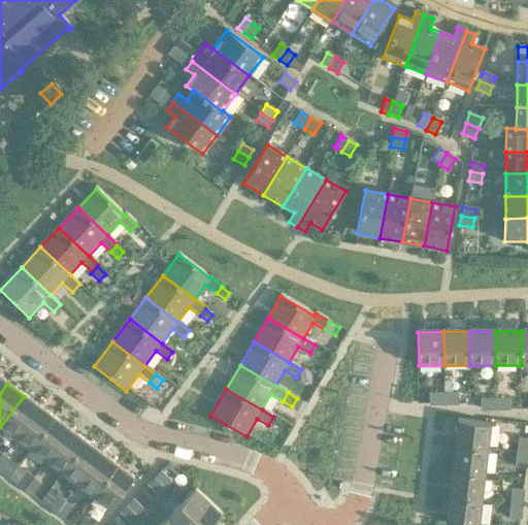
[(430,406),(444,406),(444,394),(430,394),(430,406)]
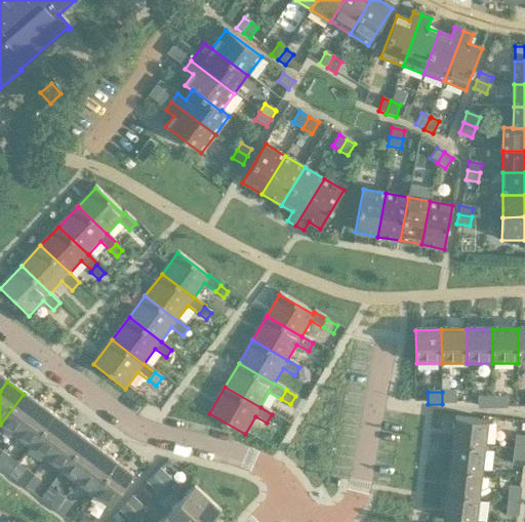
[(442,404),(457,403),(457,392),(442,392),(442,404)]
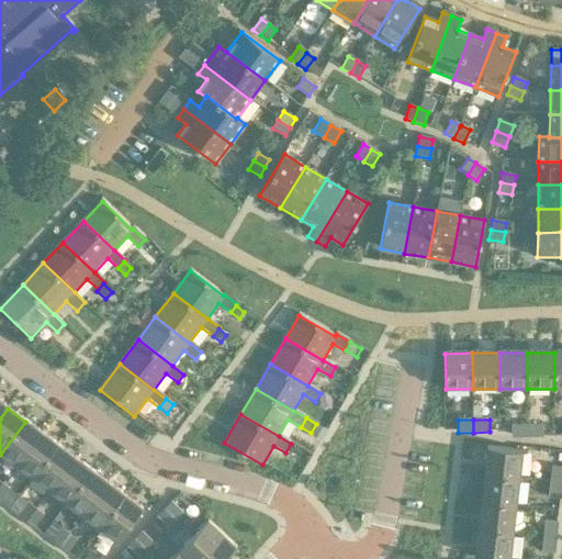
[(18,467),(42,434),(25,422),(0,455),(18,467)]
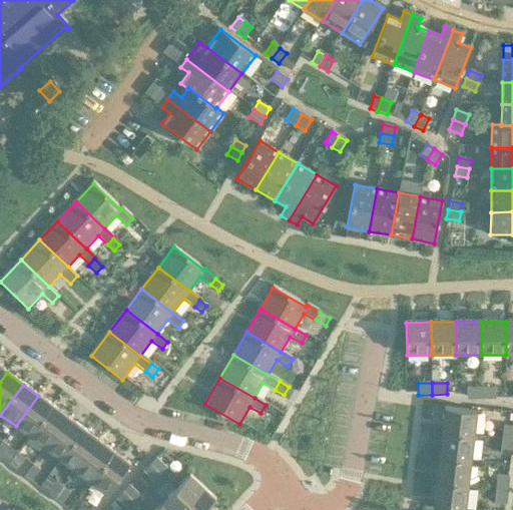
[(467,400),(481,400),(481,388),(467,389),(467,400)]
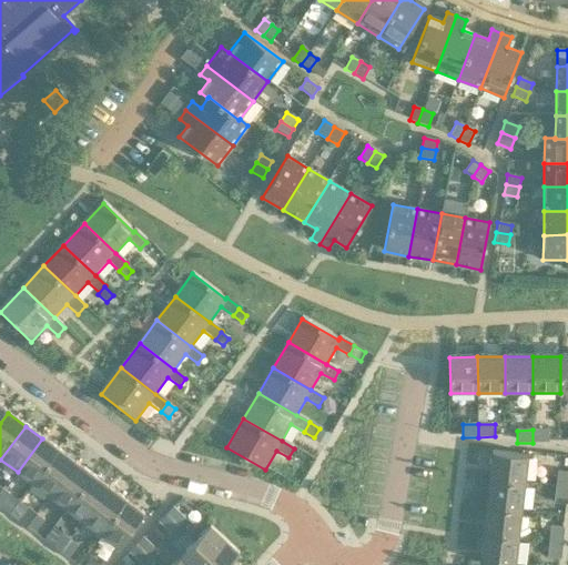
[(533,443),(548,443),(548,430),(533,430),(533,443)]
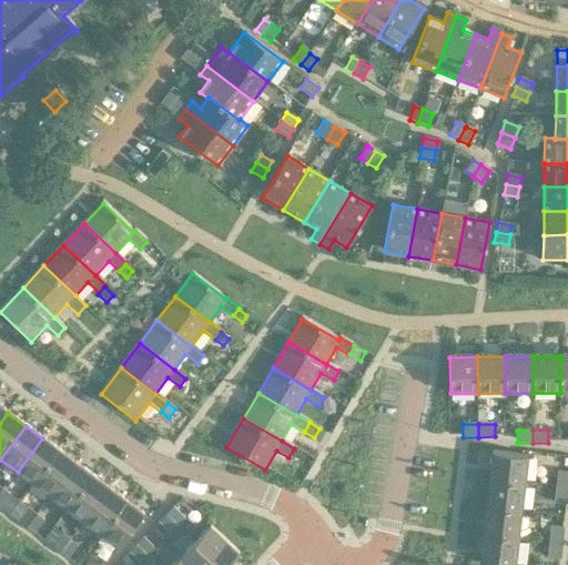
[(34,485),(59,452),(42,439),(18,472),(34,485)]
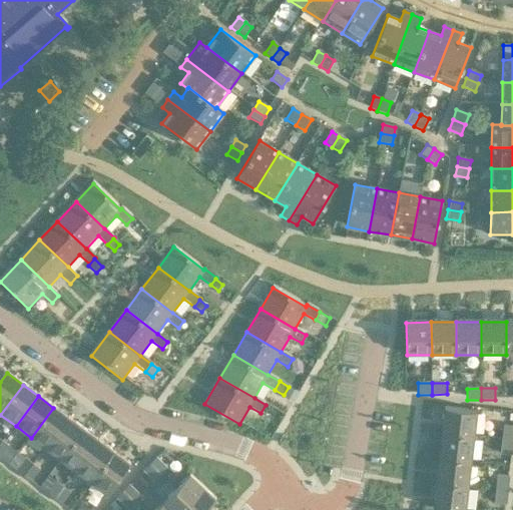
[(47,449),(69,420),(53,408),(31,438),(47,449)]
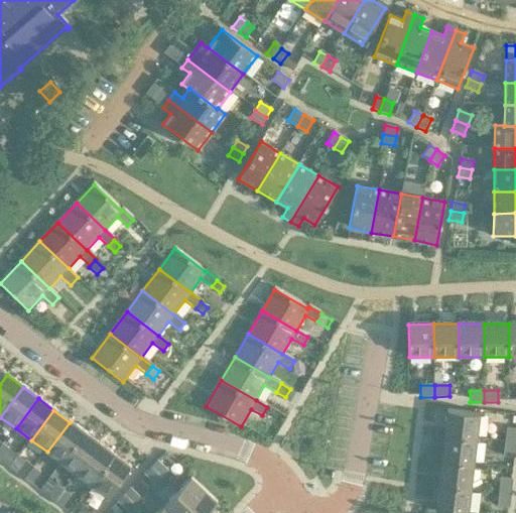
[(477,440),(480,415),(447,411),(444,436),(477,440)]
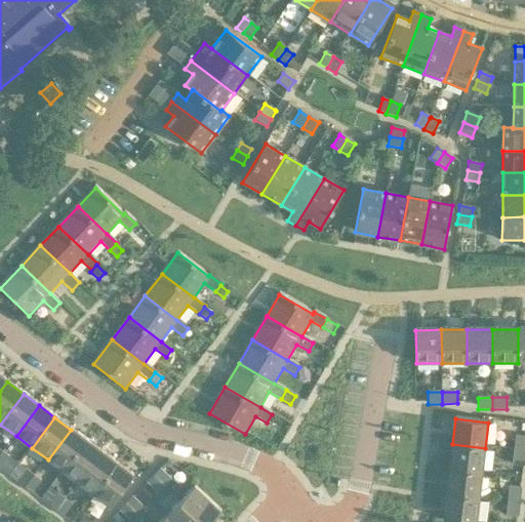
[(64,472),(86,441),(71,430),(48,459),(64,472)]
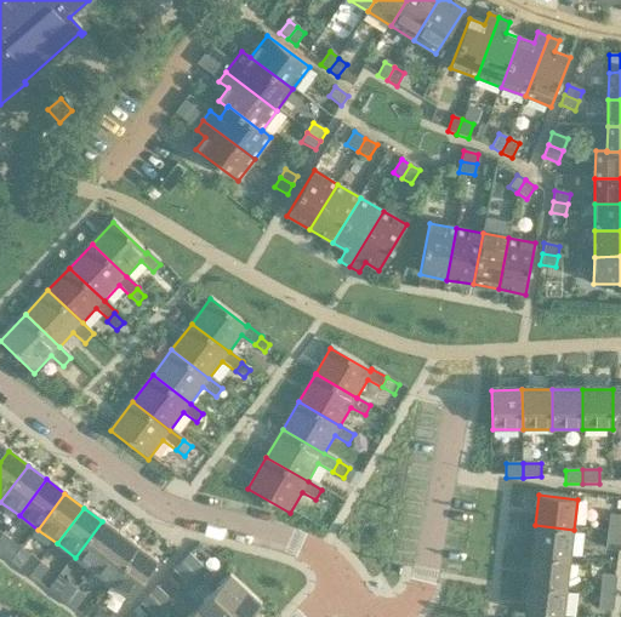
[(620,535),(620,516),(610,515),(608,533),(620,535)]
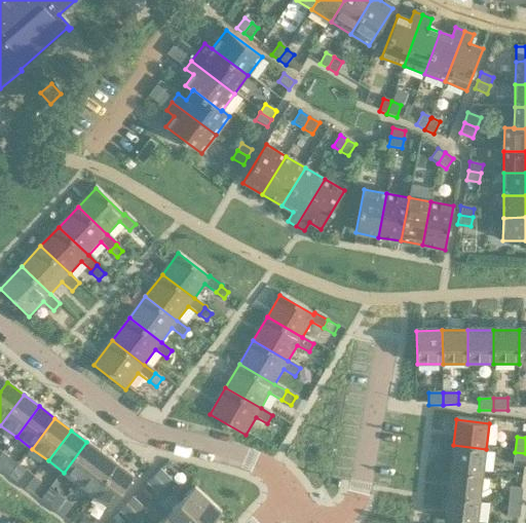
[(80,485),(103,454),(86,442),(64,473),(80,485)]
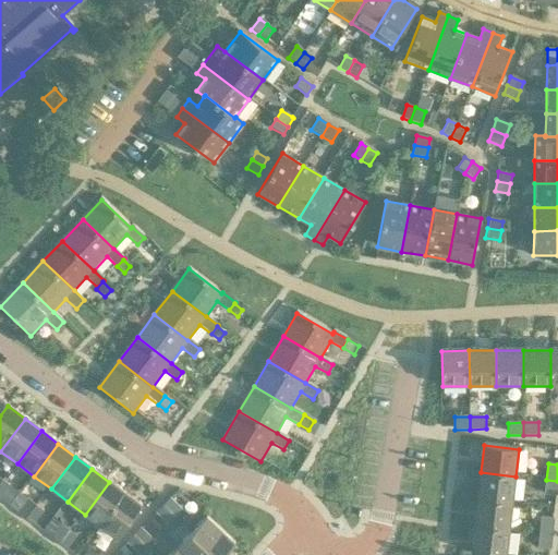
[(512,504),(516,477),(481,472),(477,499),(512,504)]
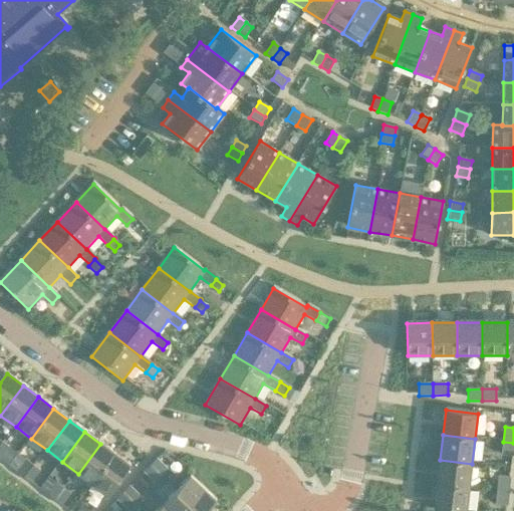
[(513,457),(513,446),(513,443),(503,442),(501,456),(513,457)]
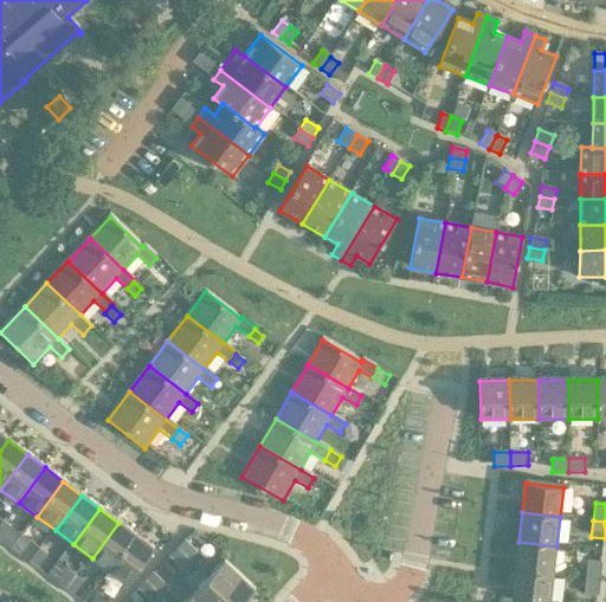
[(0,541),(1,542),(11,529),(2,522),(0,524),(0,541)]
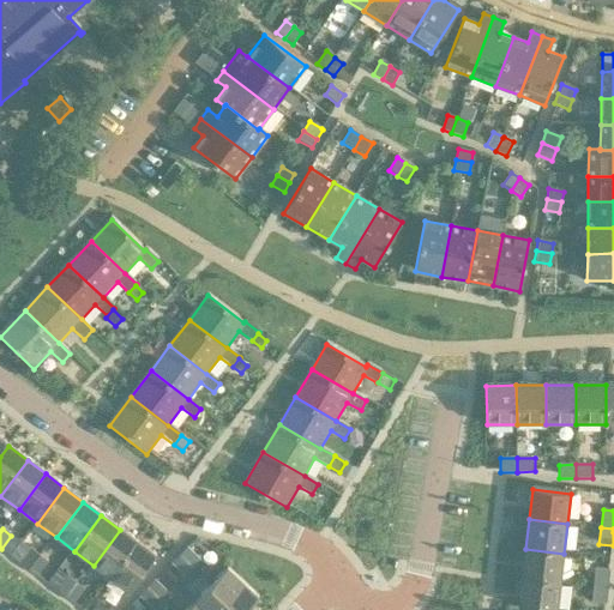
[(112,579),(138,543),(120,530),(94,566),(112,579)]
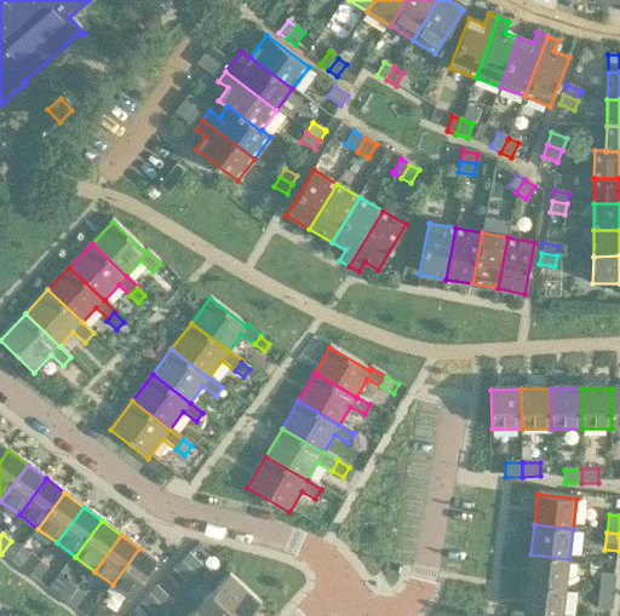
[(131,599),(159,563),(139,548),(113,585),(131,599)]
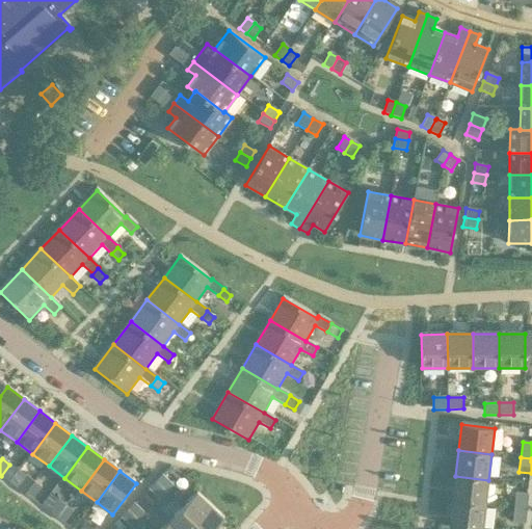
[(24,495),(34,482),(26,476),(17,490),(24,495)]
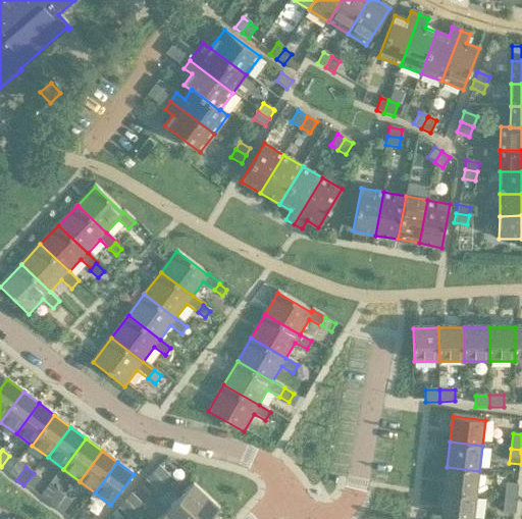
[(476,497),(479,471),(447,467),(444,492),(476,497)]
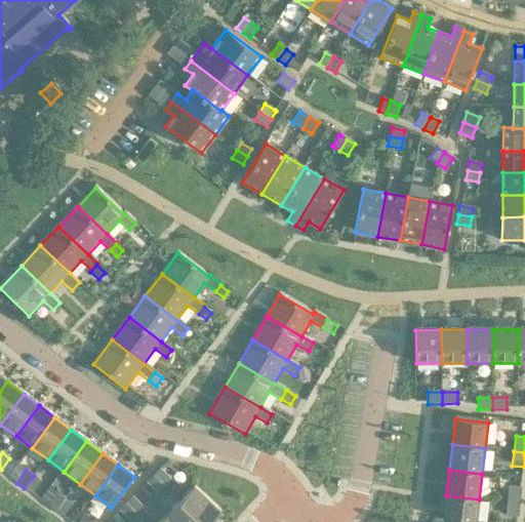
[(163,489),(170,483),(158,472),(152,479),(163,489)]
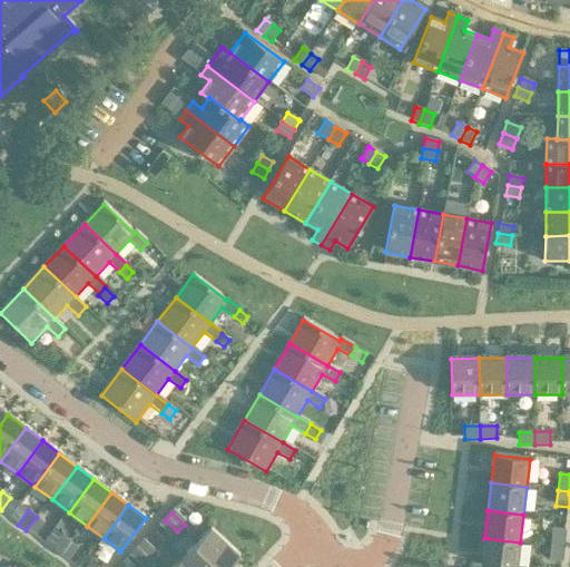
[(35,537),(45,524),(37,517),(26,530),(35,537)]
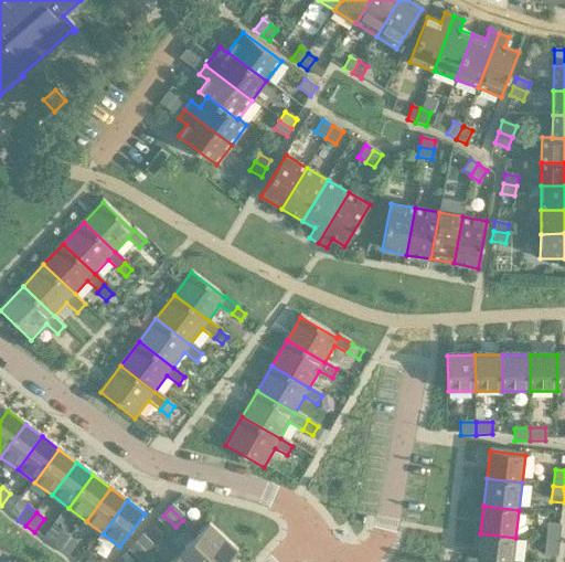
[(169,534),(176,527),(163,516),(157,522),(169,534)]
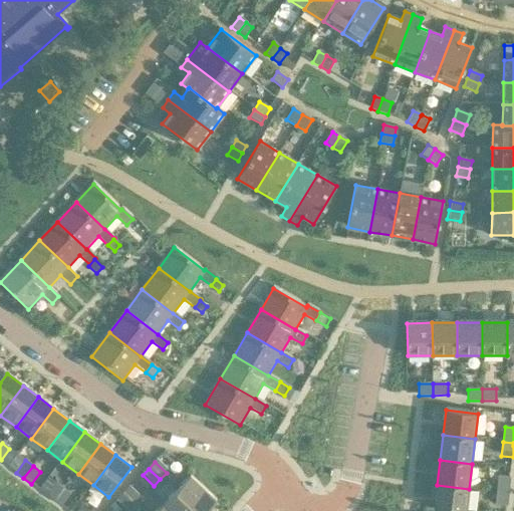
[(508,493),(510,479),(499,477),(497,491),(508,493)]
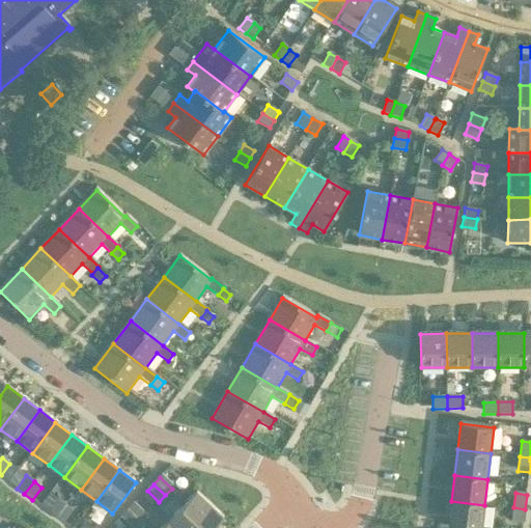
[(215,527),(222,519),(196,494),(182,508),(202,527),(215,527)]
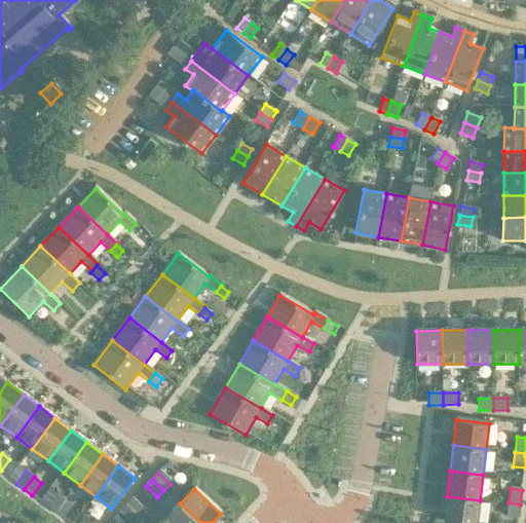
[(55,513),(65,499),(57,494),(47,508),(55,513)]
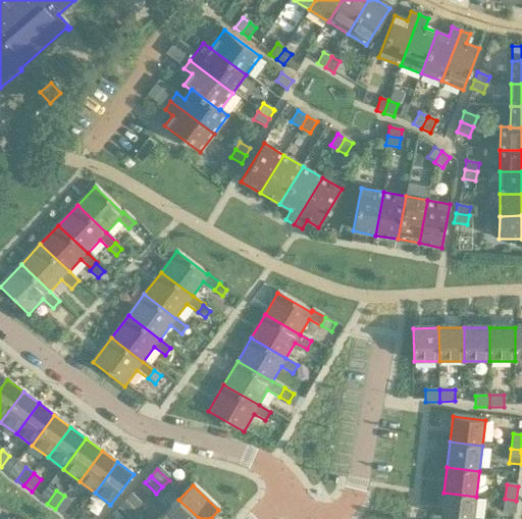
[(473,518),(476,497),(444,492),(440,518),(473,518)]
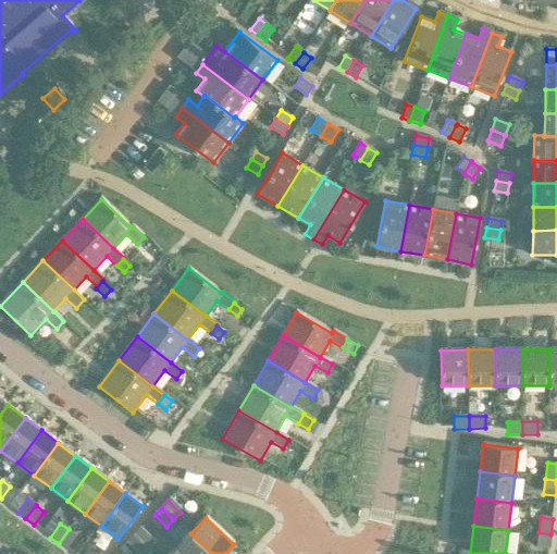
[(152,539),(141,528),(140,527),(133,534),(145,546),(152,539)]
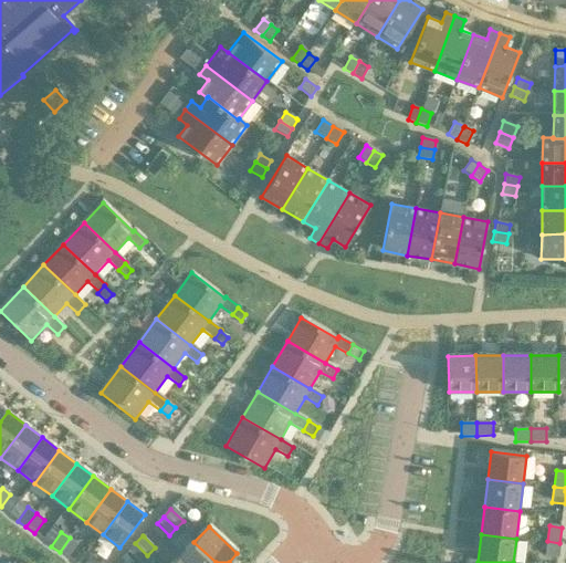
[(69,559),(79,544),(70,538),(60,552),(69,559)]
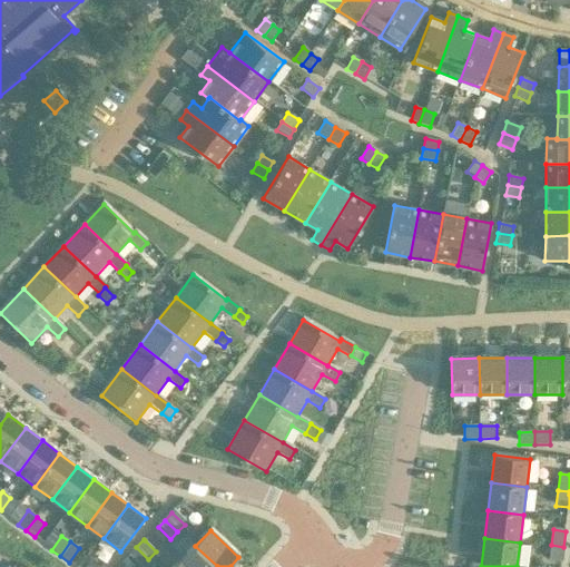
[(561,563),(563,547),(551,545),(549,561),(561,563)]
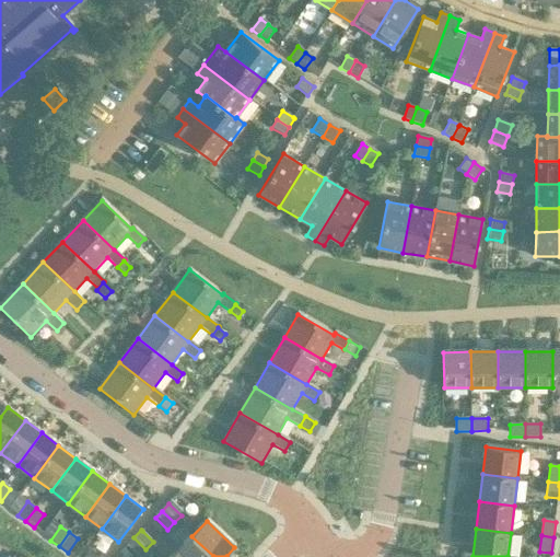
[(213,556),(191,536),(177,552),(183,556),(213,556)]
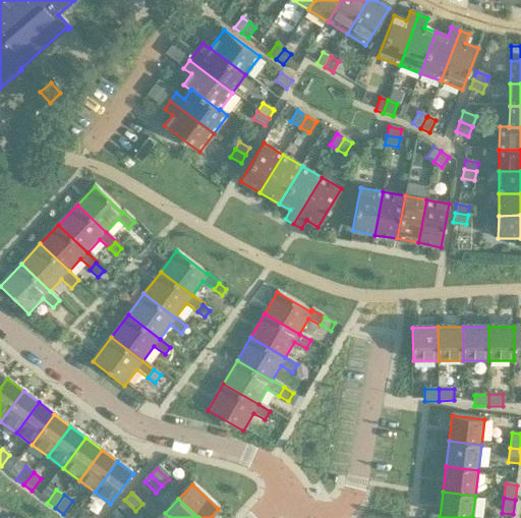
[(130,517),(135,511),(124,500),(118,507),(128,517),(130,517)]
